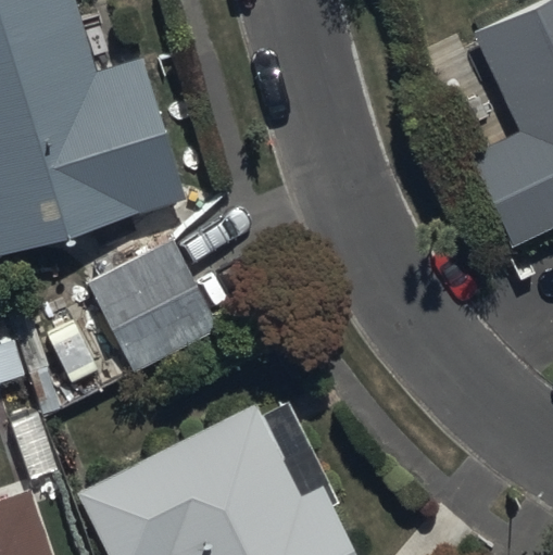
[(0,0),(0,250),(186,200),(142,59),(98,72),(74,0),(0,0)]
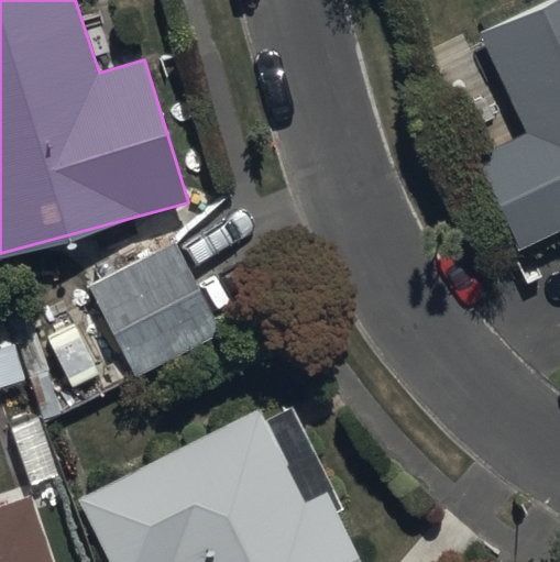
[(549,0),(478,34),(525,134),(478,157),(522,250),(559,231),(559,0),(549,0)]
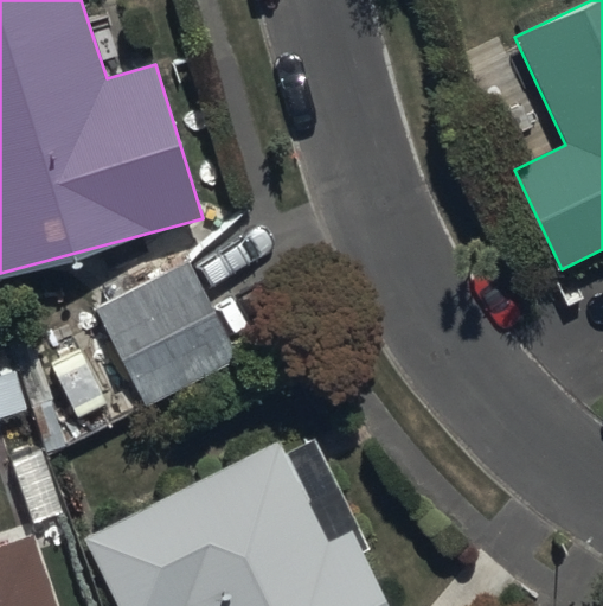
[(190,262),(71,320),(117,414),(236,355),(190,262)]
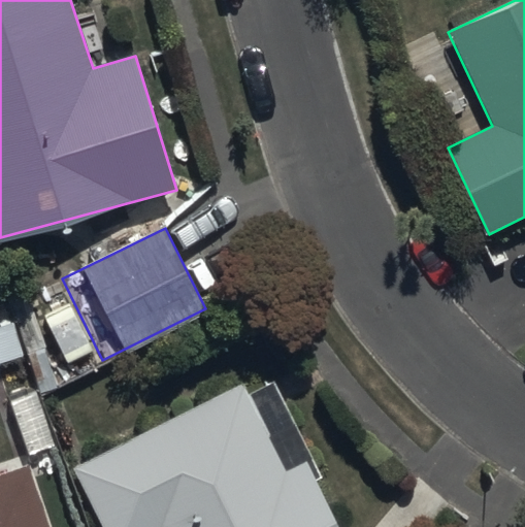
[(340,526),(318,479),(323,476),(277,382),(248,395),(243,386),(73,465),(102,526),(340,526)]
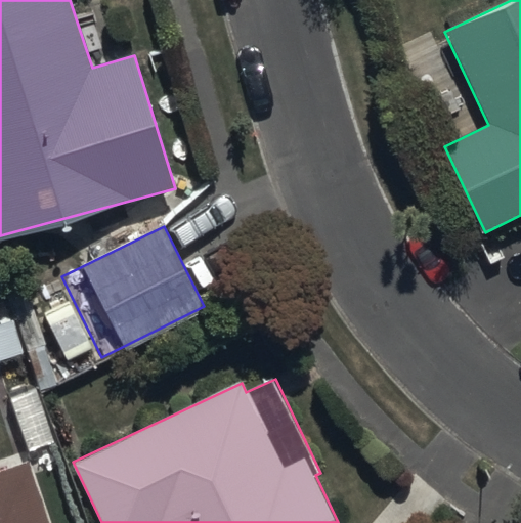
[(0,522),(51,522),(31,462),(0,471),(0,522)]
